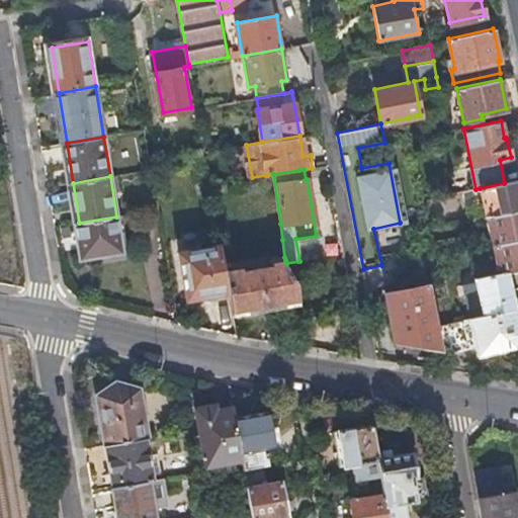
[(480,188),(486,217),(517,210),(517,180),(504,183),(480,188)]
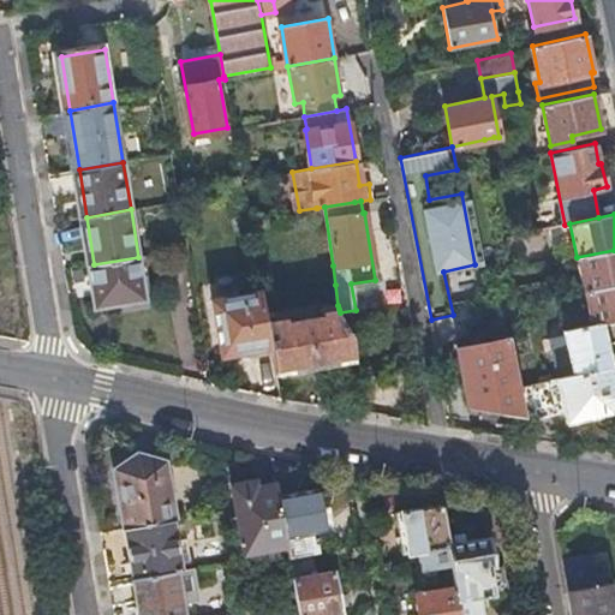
[(614,250),(577,257),(584,290),(614,282),(614,250)]
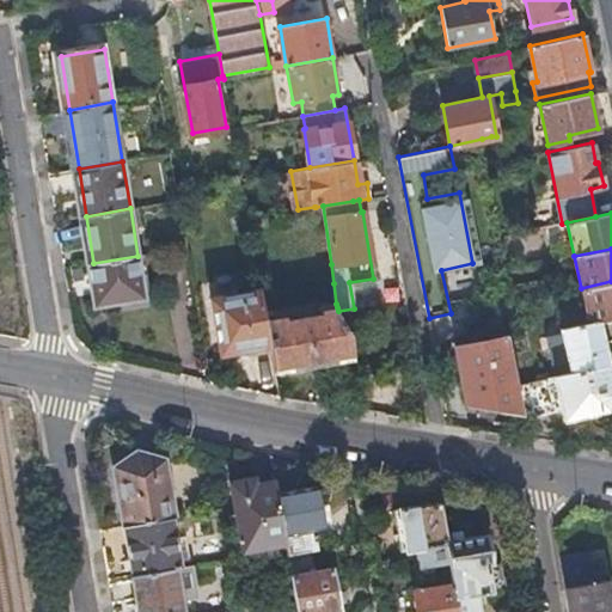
[(255,256),(259,283),(261,291),(269,289),(263,254),(255,256)]
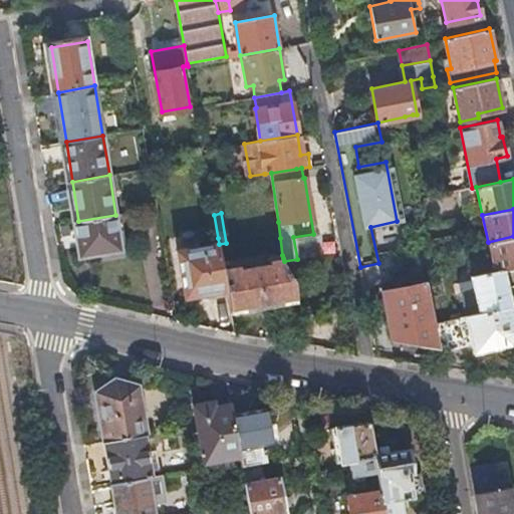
[(123,231),(120,214),(115,215),(78,221),(75,222),(80,256),(120,249),(118,232),(123,231)]
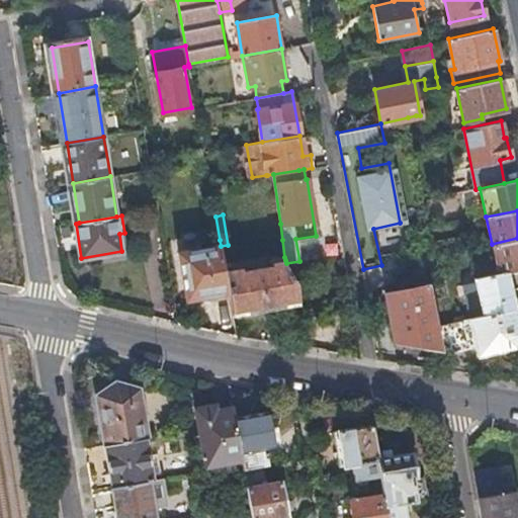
[(508,271),(517,268),(517,238),(492,244),(499,273),(508,271)]
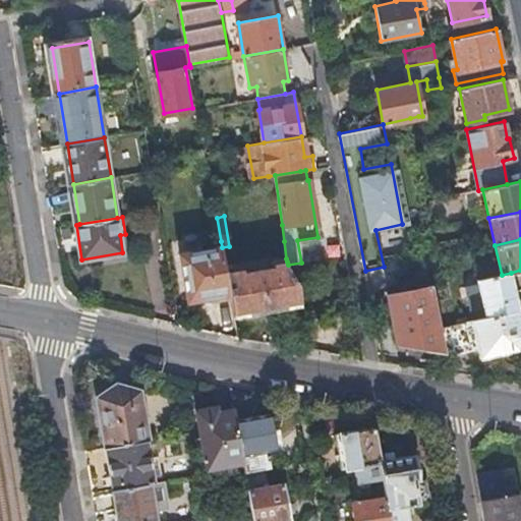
[(212,301),(231,297),(225,265),(222,247),(221,241),(215,242),(216,248),(180,254),(188,300),(212,296),(212,301)]
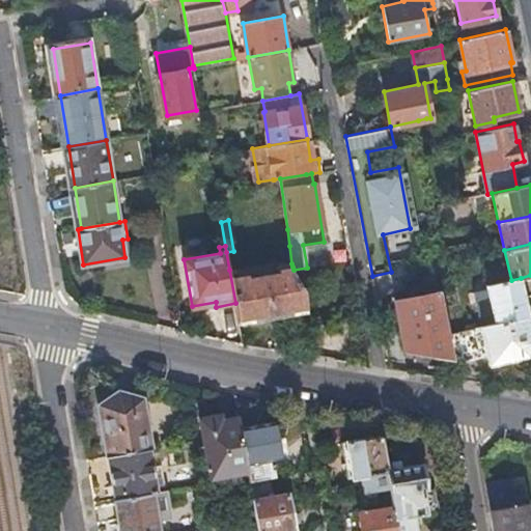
[(239,323),(308,311),(305,289),(294,270),(292,267),(291,263),(279,267),(280,273),(249,278),(248,272),(238,274),(236,269),(229,270),(235,303),(239,323)]
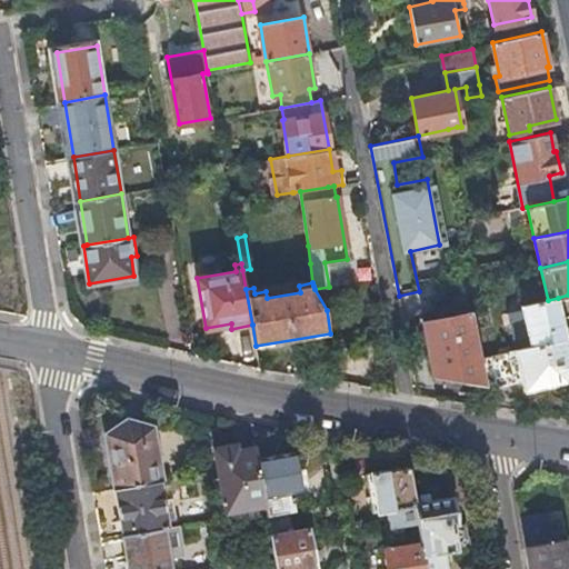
[(531,347),(567,339),(558,298),(548,300),(523,306),(513,308),(520,339),(529,338),(531,347)]
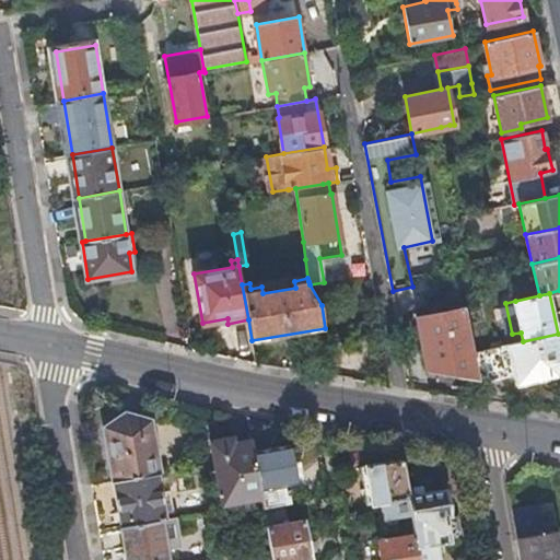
[(428,375),(478,377),(473,352),(465,315),(418,325),(428,375)]
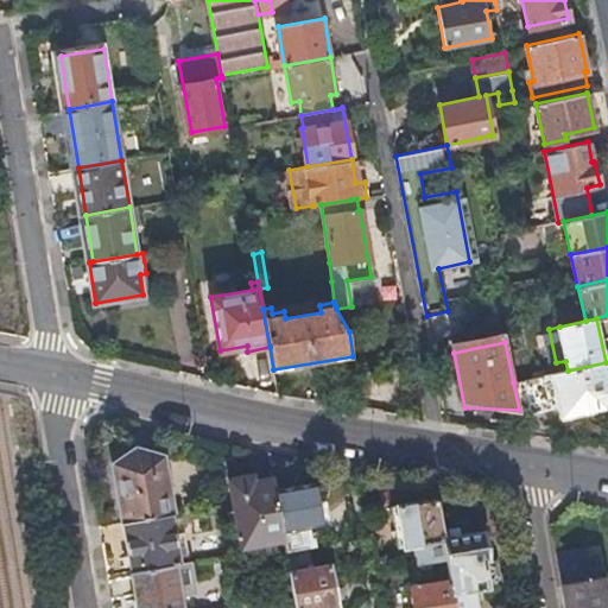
[(513,382),(519,410),(550,403),(549,398),(556,396),(557,401),(561,417),(593,410),(591,409),(603,406),(607,397),(607,385),(607,384),(607,374),(606,362),(568,371),(513,382)]
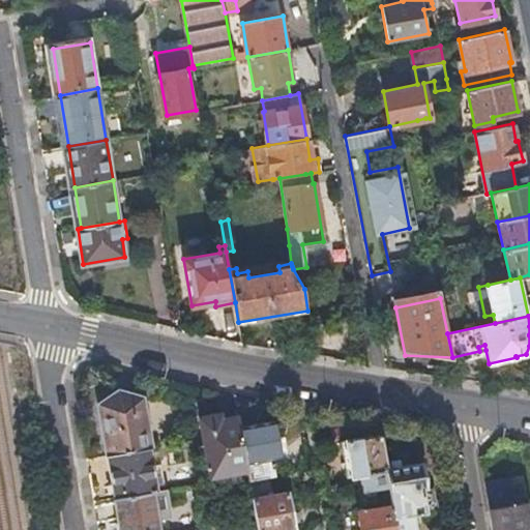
[(151,448),(152,447),(143,396),(118,390),(98,405),(107,455),(151,448)]
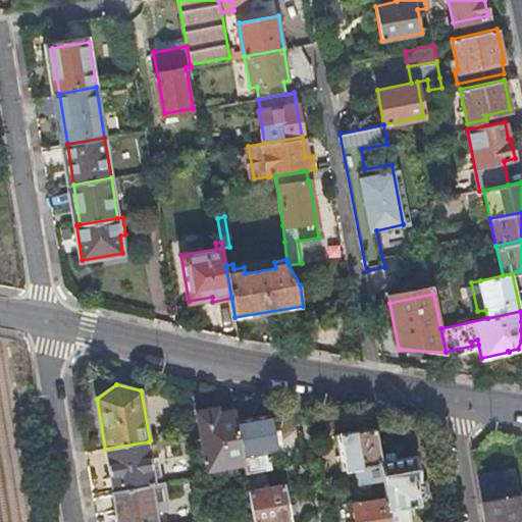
[(236,420),(235,411),(218,414),(217,408),(198,411),(209,469),(244,463),(236,420)]
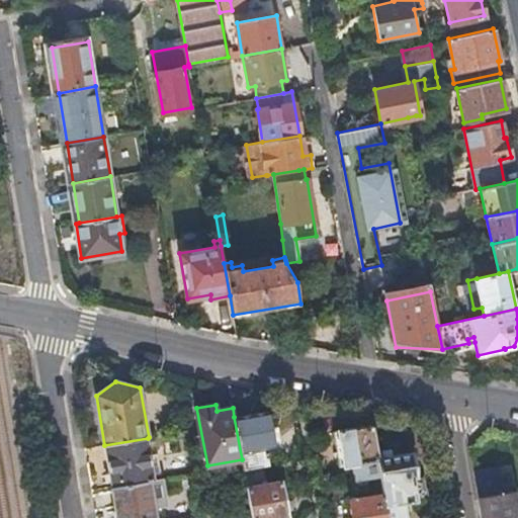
[(244,469),(263,465),(260,448),(274,445),(268,411),(234,417),(242,459),(244,469)]
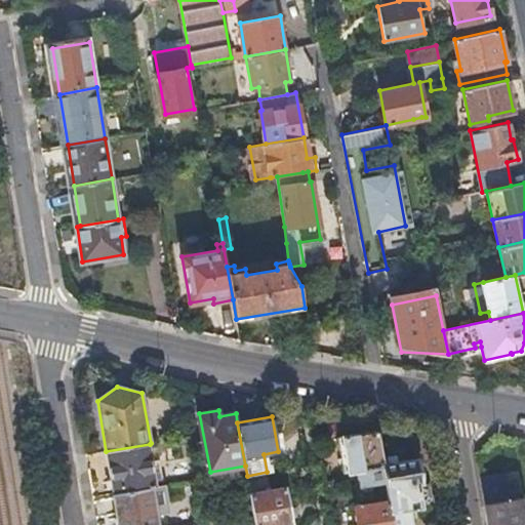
[(382,462),(376,428),(341,434),(348,471),(367,468),(370,485),(386,482),(382,462)]
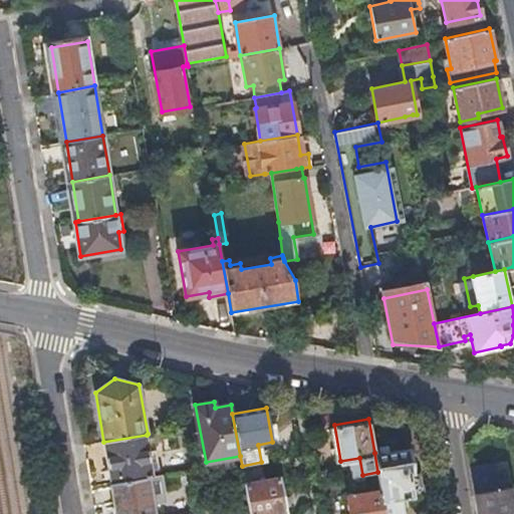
[(147,435),(103,442),(110,482),(148,476),(153,475),(147,435)]
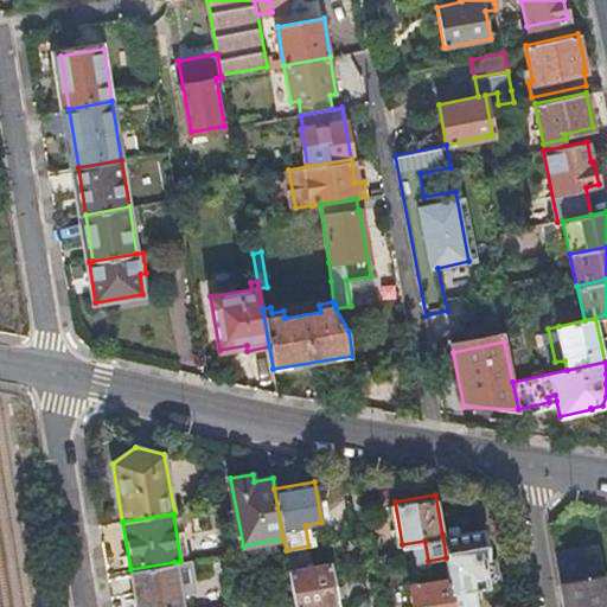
[(449,579),(454,606),(475,606),(473,587),(487,585),(486,576),(490,576),(493,572),(493,563),(489,561),(484,561),(484,556),(486,556),(481,529),(442,535),(446,557),(449,579)]
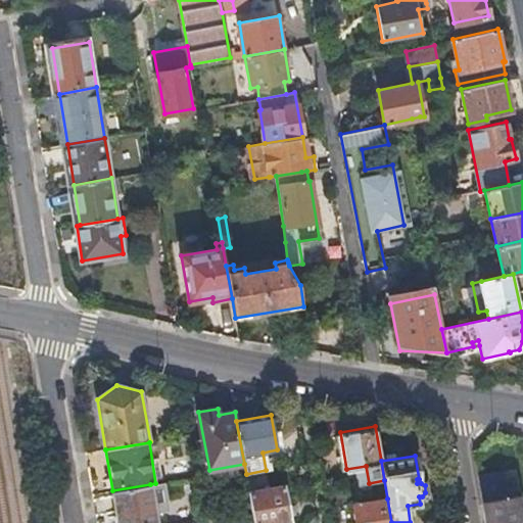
[(156,522),(150,484),(112,490),(117,522),(156,522)]
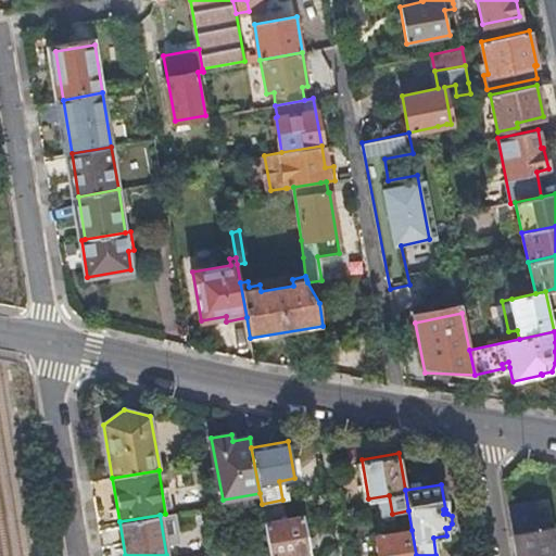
[(267,535),(270,555),(308,555),(302,515),(265,521),(267,535)]
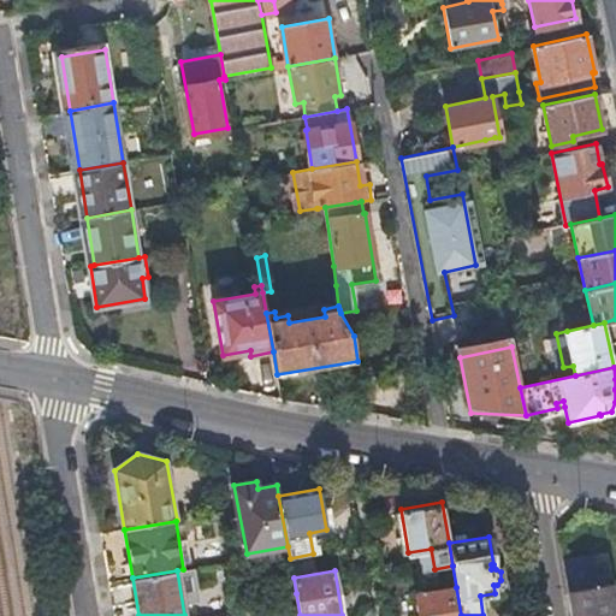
[(568,588),(572,615),(615,615),(609,581),(568,588)]
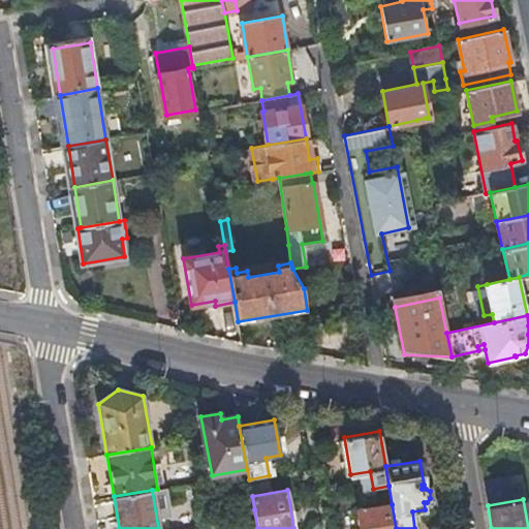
[(396,528),(392,504),(356,509),(360,528),(396,528)]
